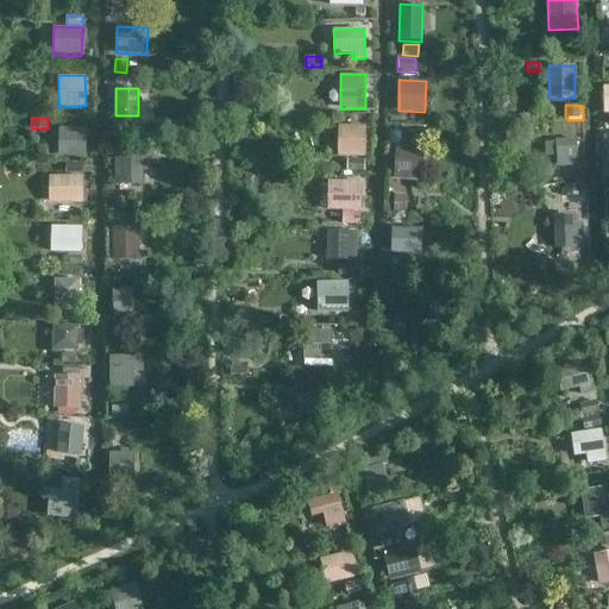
[(365,157),(365,126),(338,125),(338,156),(365,157)]
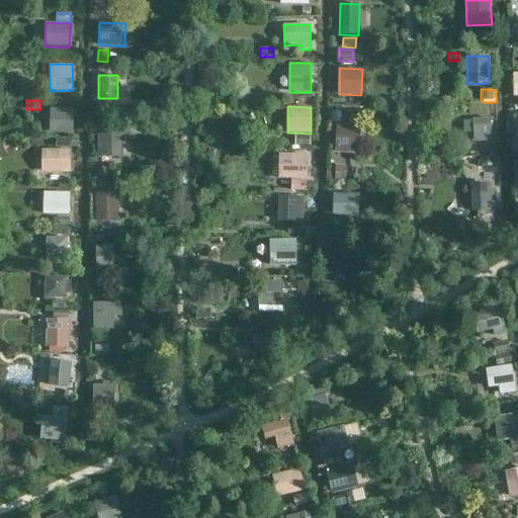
[(73,109),(50,108),(49,133),(73,133),(73,109)]
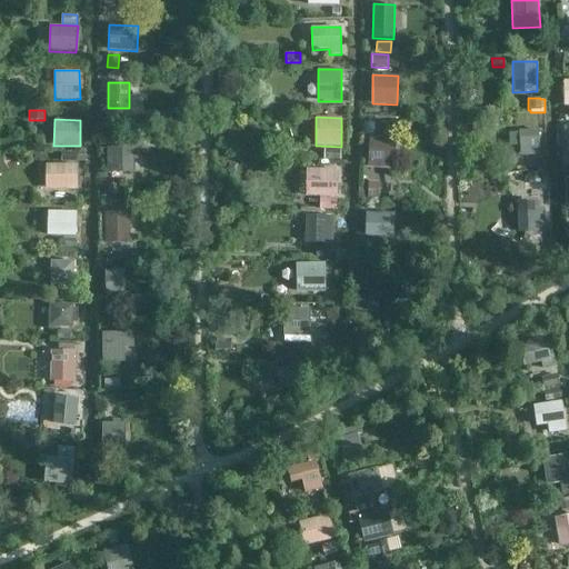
[(363,123),(362,133),(375,133),(375,123),(363,123)]
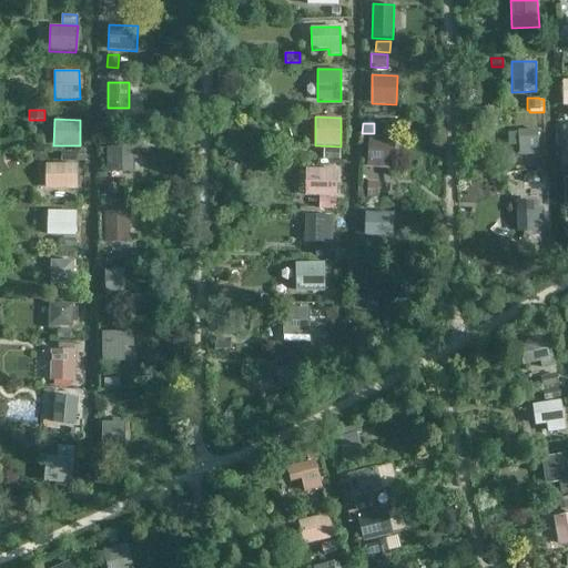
[(539,154),(538,129),(518,130),(519,155),(539,154)]
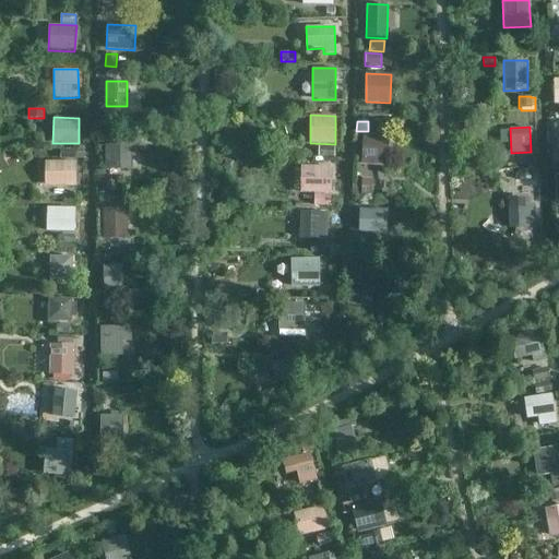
[(389,134),(363,133),(361,165),(388,165),(389,134)]
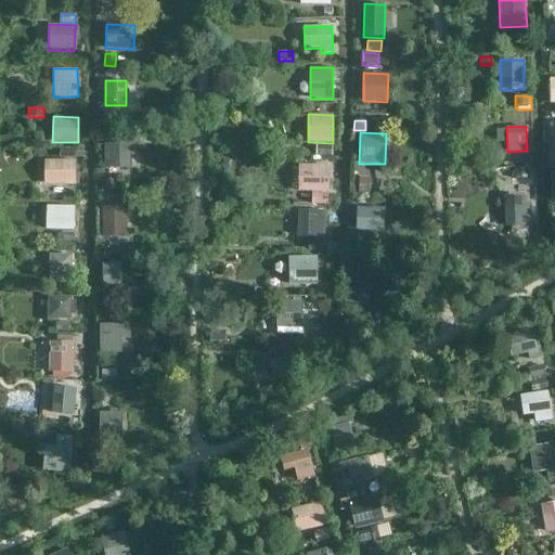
[(104,144),(105,168),(131,167),(131,155),(134,155),(134,143),(104,144)]
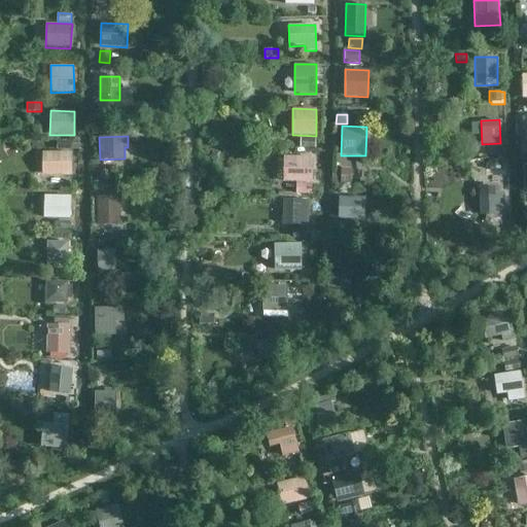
[(315,148),(316,138),(301,138),(300,148),(315,148)]
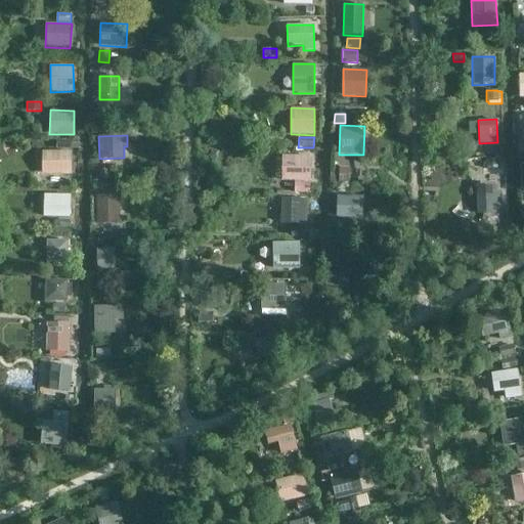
[(56,140),(56,149),(72,149),(72,140),(56,140)]
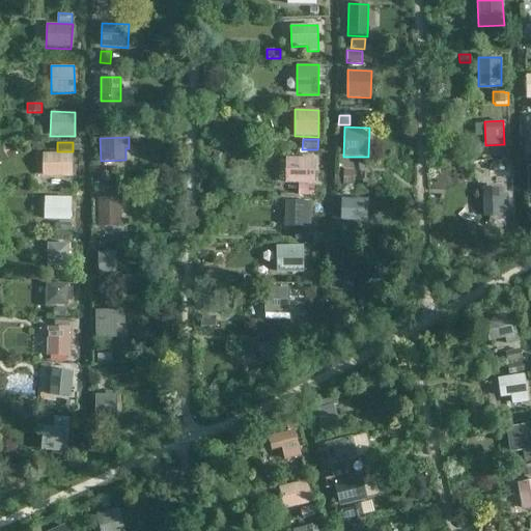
[(220,162),(222,154),(214,151),(213,160),(220,162)]
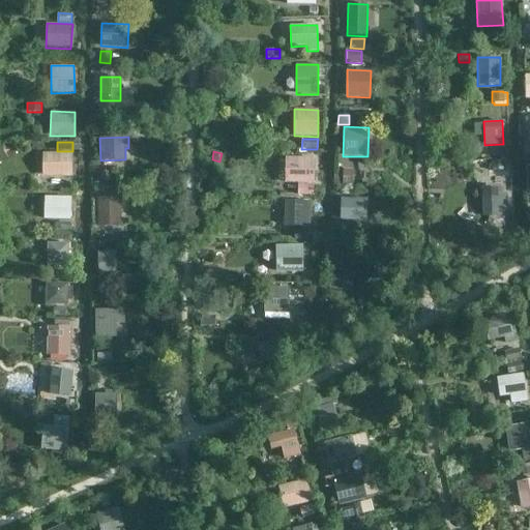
[(71,176),(71,153),(42,152),(42,176),(71,176)]
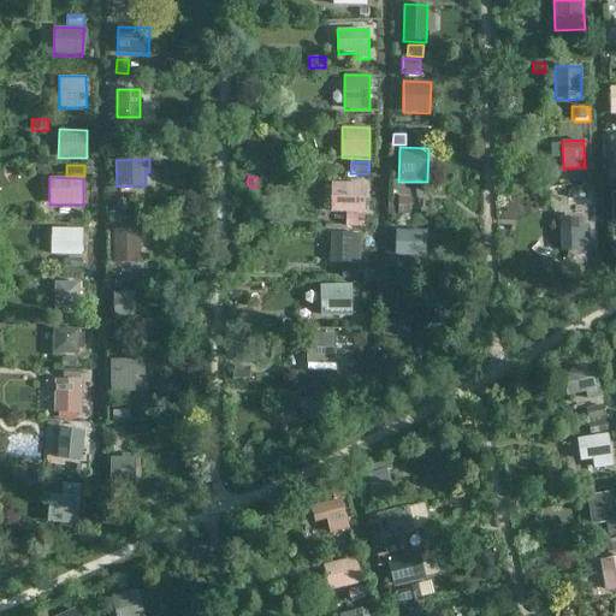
[(365,213),(366,183),(331,183),(331,213),(365,213)]
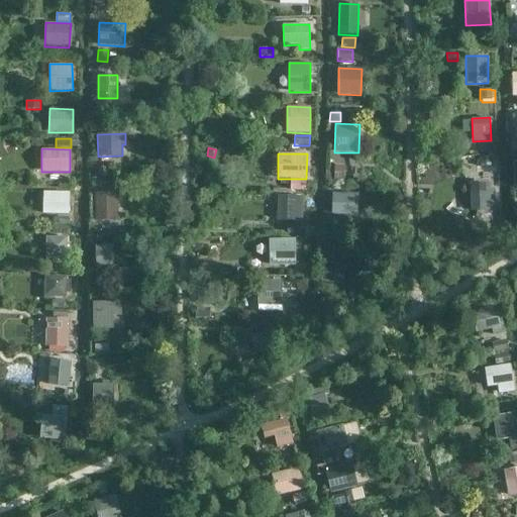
[(479,158),(479,168),(491,167),(491,158),(479,158)]
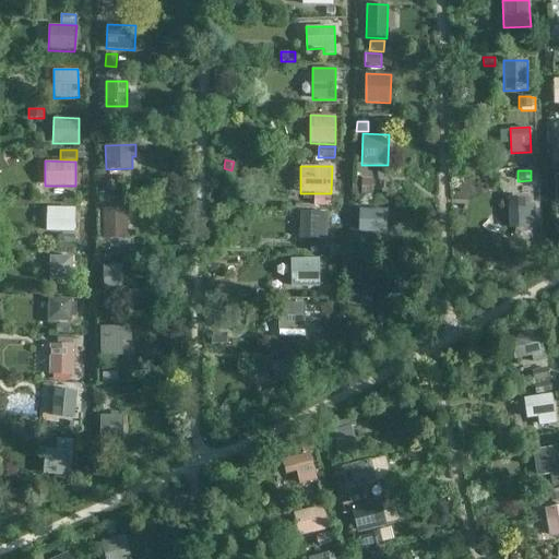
[(371,194),(372,178),(363,178),(361,194),(371,194)]
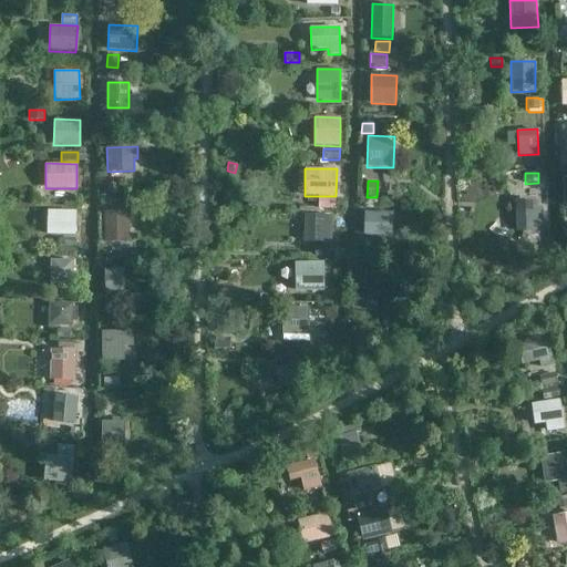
[(117,195),(116,183),(107,184),(109,195),(117,195)]
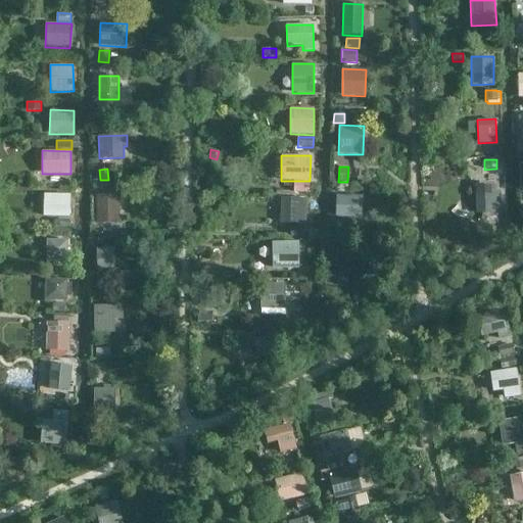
[(310,182),(294,182),(294,193),(310,193),(310,182)]
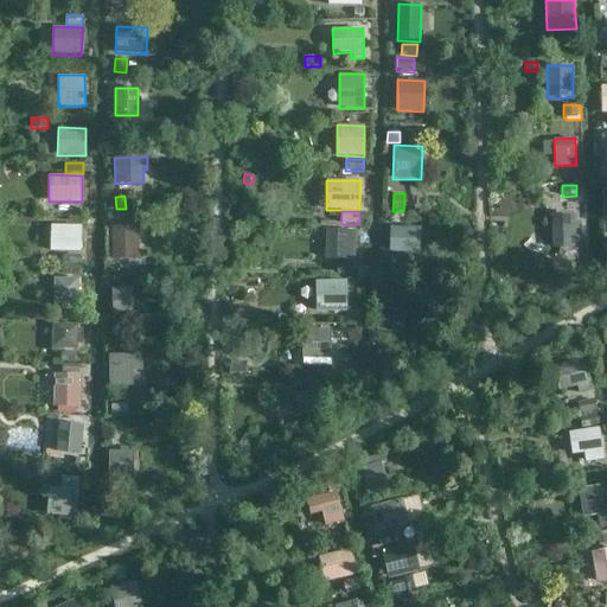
[(119,213),(119,223),(136,223),(135,213),(119,213)]
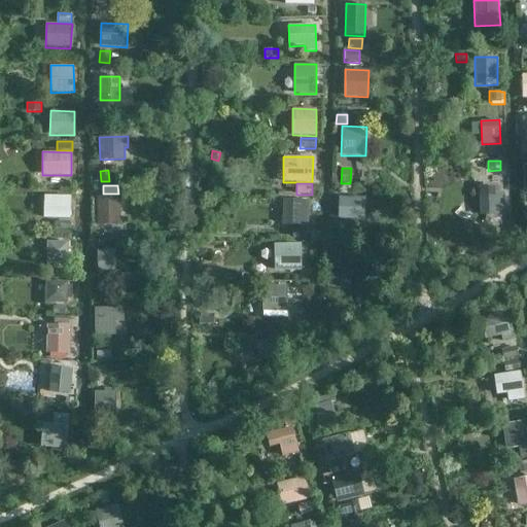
[(497,192),(497,185),(479,186),(479,216),(504,215),(503,192),(497,192)]
